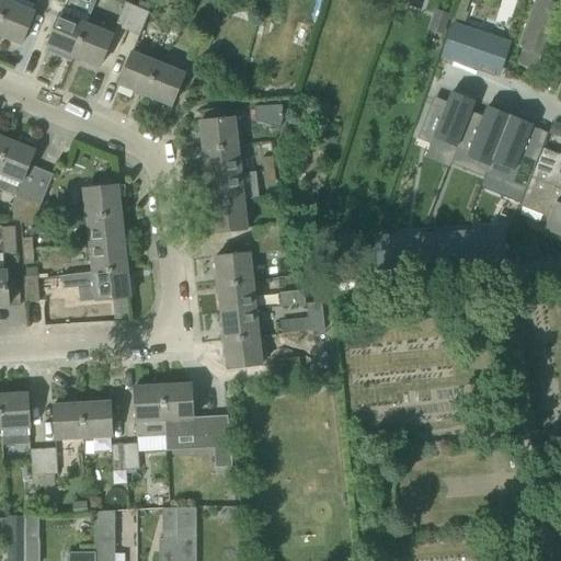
[(8,0),(0,20),(0,36),(21,45),(34,11),(8,0)]
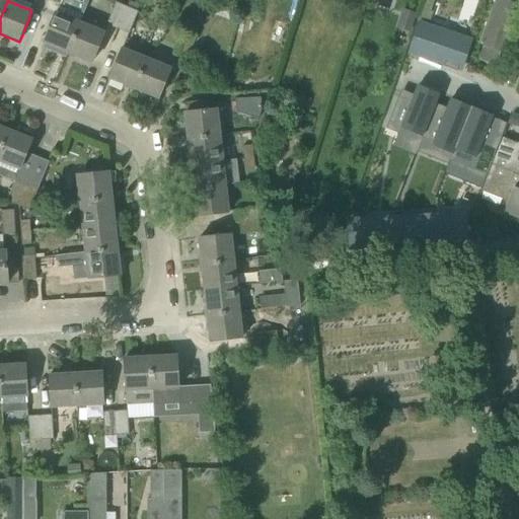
[(494,0),(477,44),(505,54),(518,15),(518,3),(510,0),(494,0)]
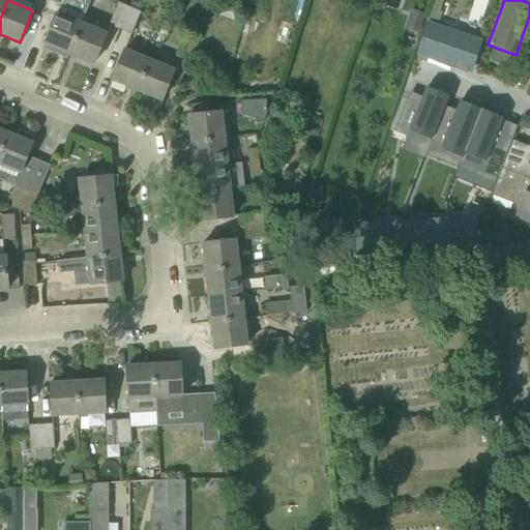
[(108,25),(120,30),(130,6),(117,1),(108,25)]
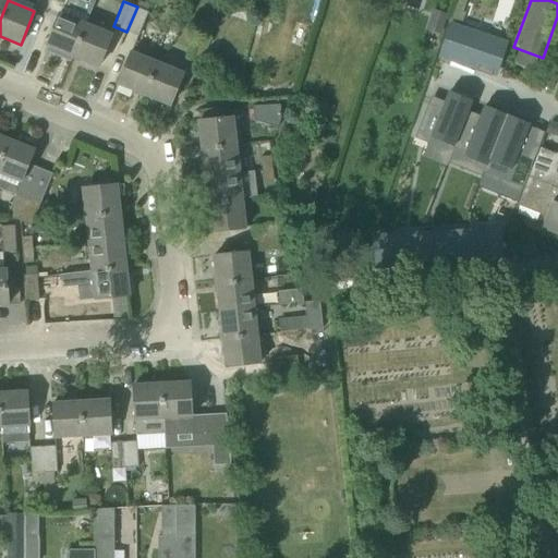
[(137,7),(126,32),(137,36),(148,12),(137,7)]
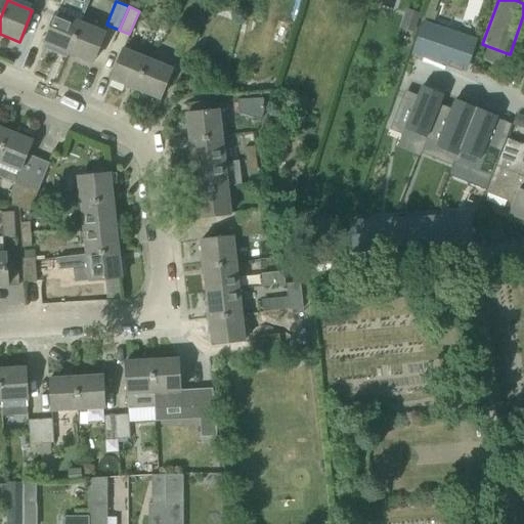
[(415,34),(421,14),(407,9),(400,29),(415,34)]
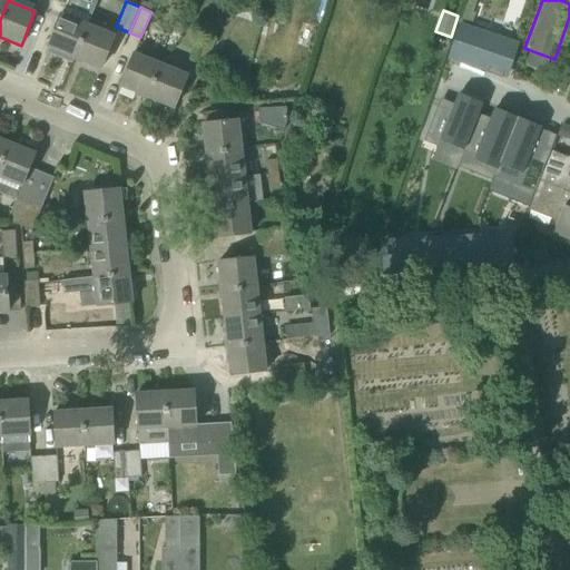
[(56,27),(47,47),(50,48),(48,52),(60,57),(61,52),(74,58),(88,23),(61,12),(56,27)]
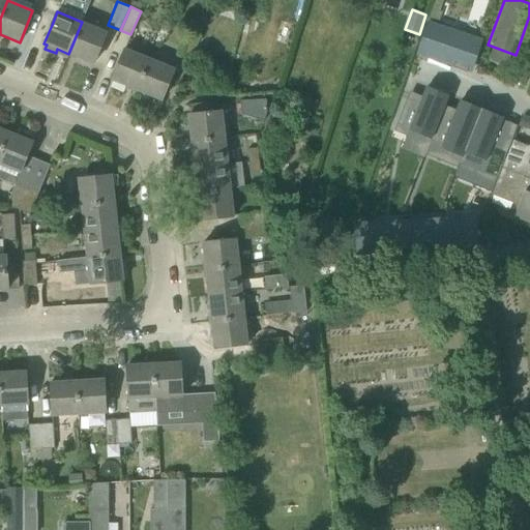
[(82,22),(68,54),(93,64),(107,31),(82,22)]
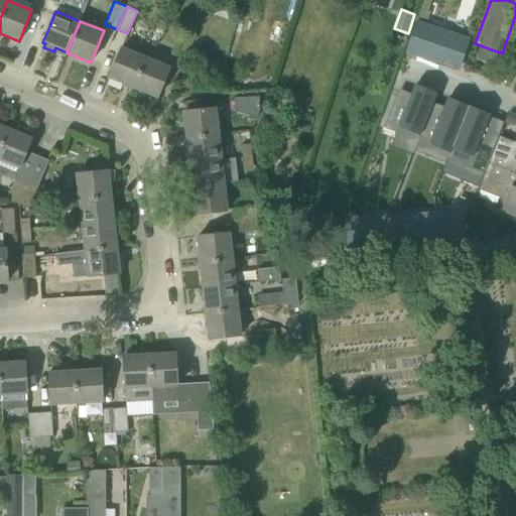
[(417,27),(405,57),(455,78),(467,47),(417,27)]
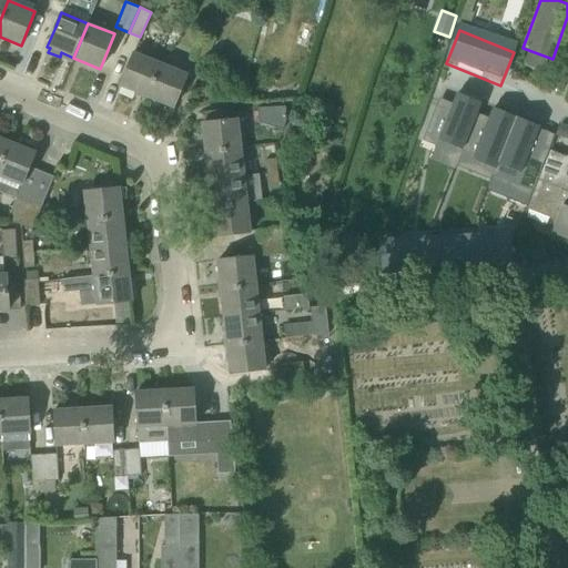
[(120,87),(146,97),(161,62),(134,51),(120,87)]
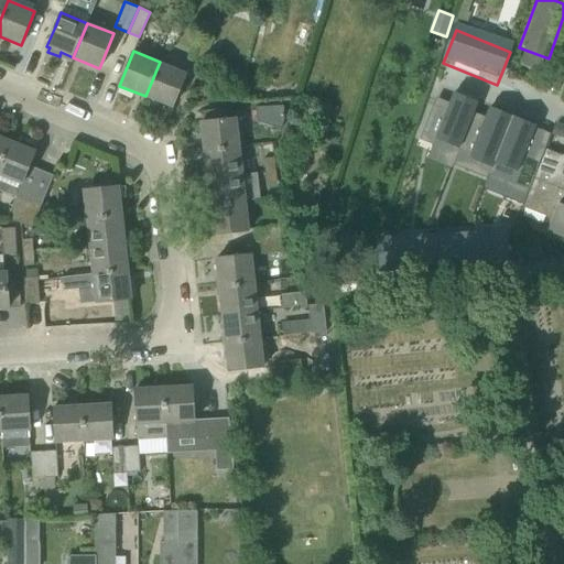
[(160,62),(145,96),(172,107),(186,73),(160,62)]
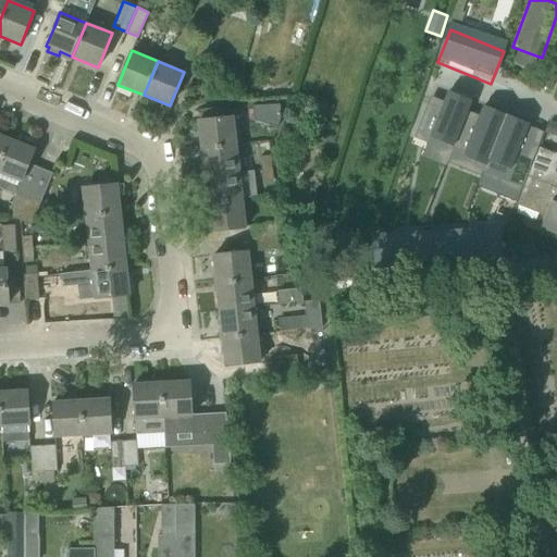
[(297,108),(312,112),(317,100),(301,95),(297,108)]
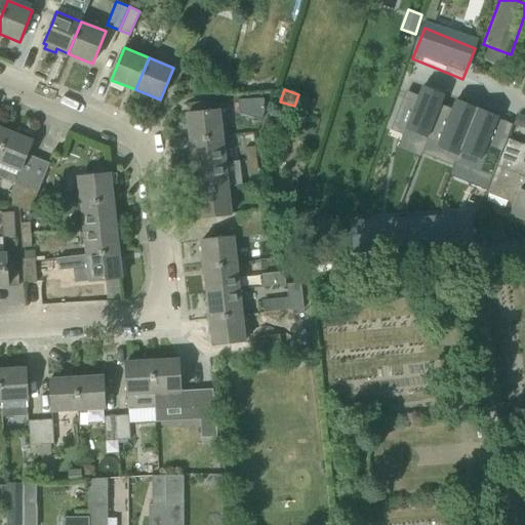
[(403,96),(393,123),(427,136),(438,110),(443,97),(420,89),(415,102),(403,96)]
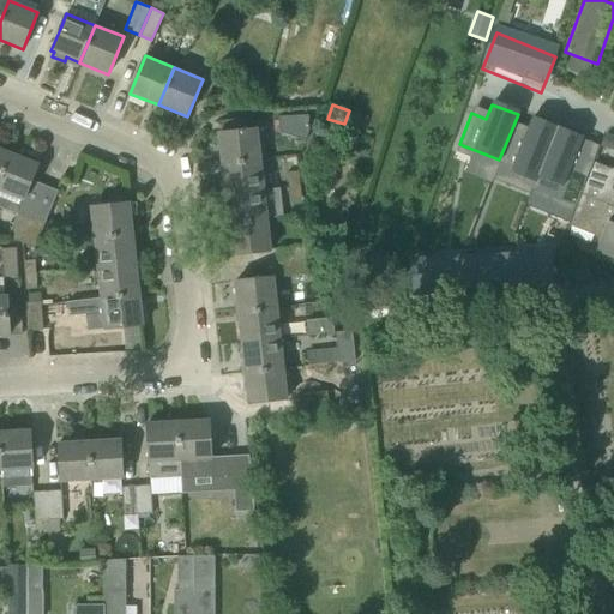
[(307,115),(278,116),(280,131),(280,133),(305,140),(307,130),(307,115)]
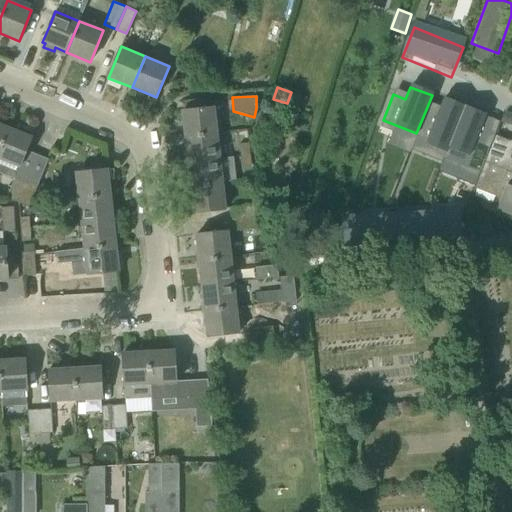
[(427,107),(416,133),(448,146),(464,108),(443,100),(438,112),(427,107)]
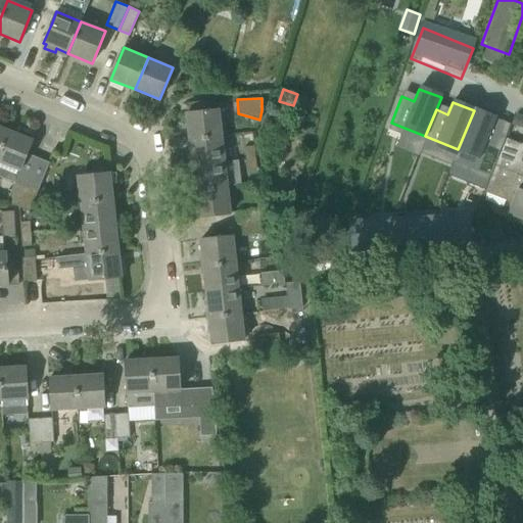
[(186,113),(188,140),(222,136),(219,110),(186,113)]
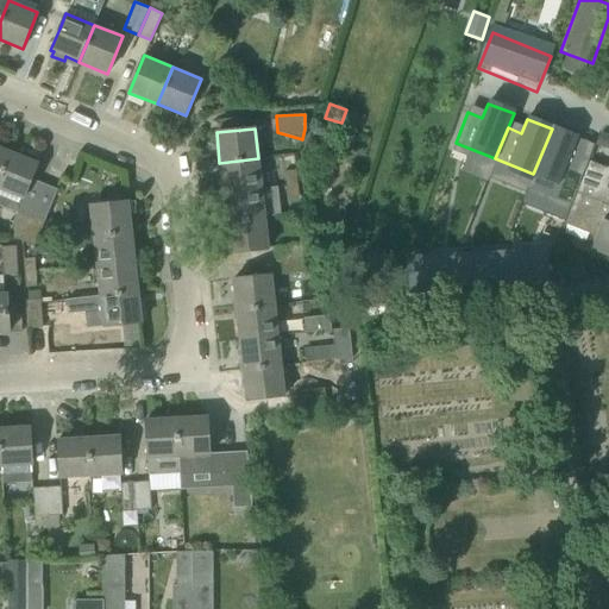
[(552,129),(533,174),(576,190),(588,161),(571,154),(576,139),(552,129)]
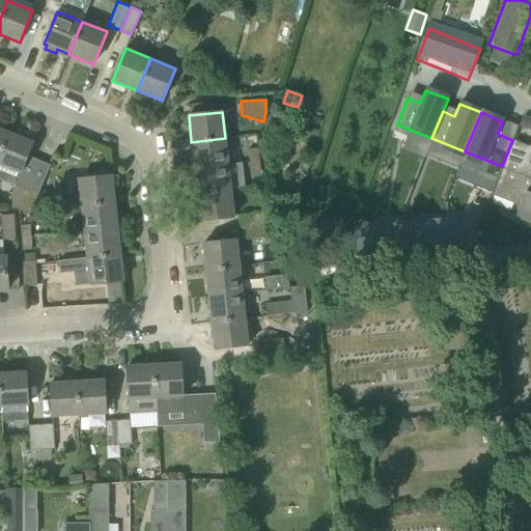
[(7,132),(0,149),(0,165),(20,173),(32,142),(7,132)]
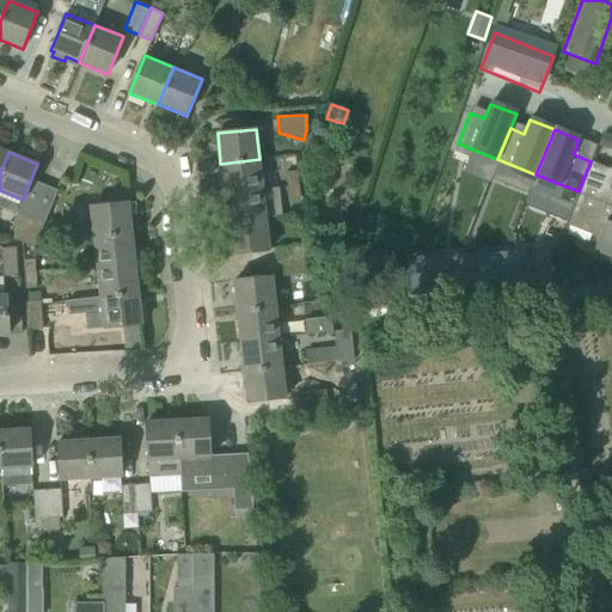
[(220,164),(224,194),(263,189),(259,159),(220,164)]
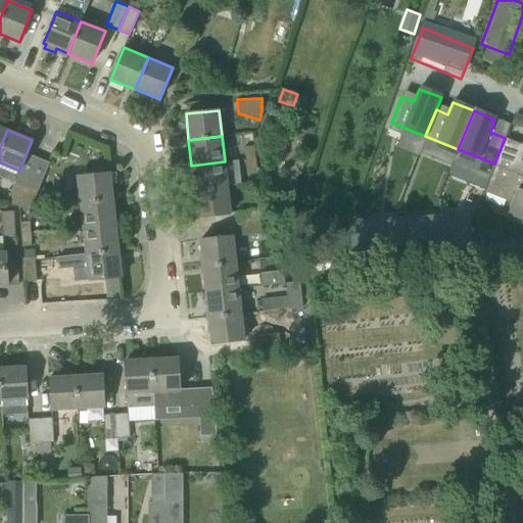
[(506,138),(495,165),(522,176),(522,142),(521,144),(506,138)]
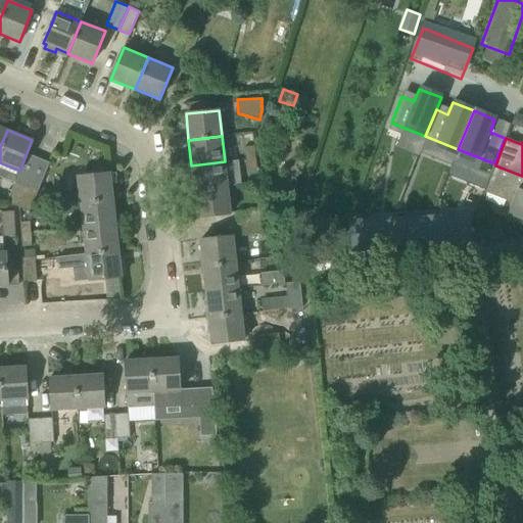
[(244,146),(245,159),(254,158),(252,145),(244,146)]
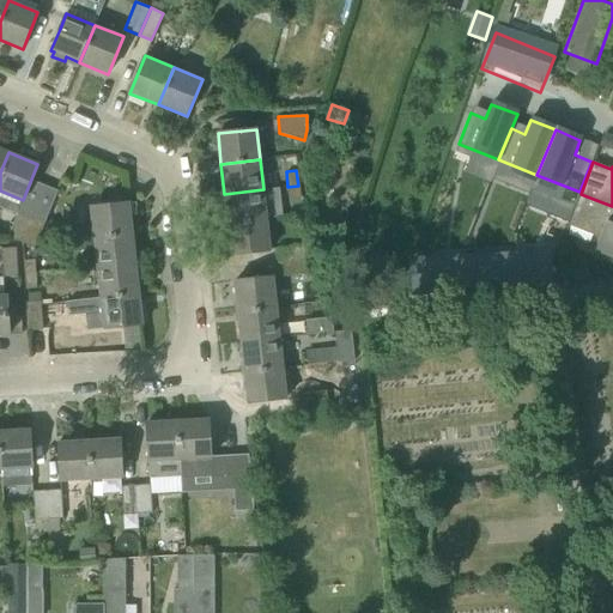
[(298,186),(287,187),(289,200),(299,199),(298,186)]
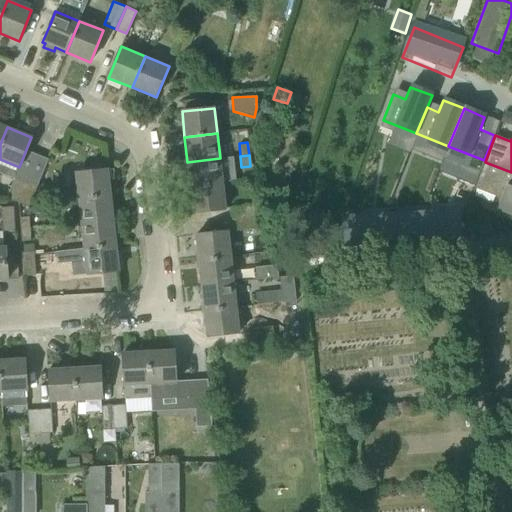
[(220,158),(187,162),(190,187),(223,183),(235,182),(233,157),(220,158)]
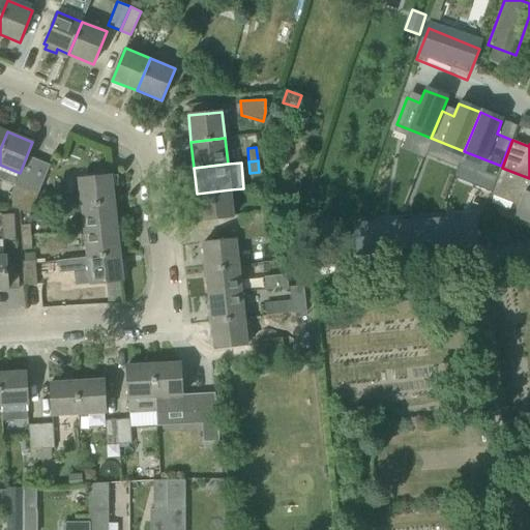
[(529,190),(529,178),(502,168),(491,195),(512,203),(516,211),(514,216),(529,223),(529,193),(529,190)]
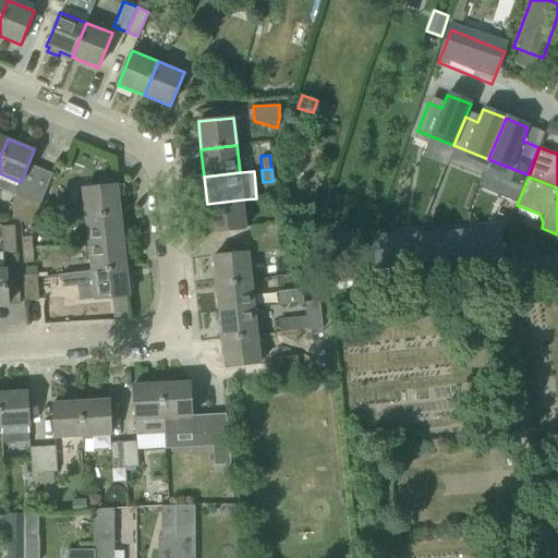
[(82,189),(85,217),(120,213),(117,184),(82,189)]
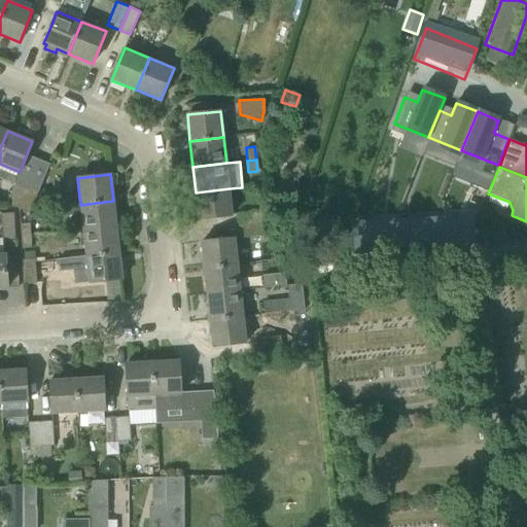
[(7,203),(19,208),(28,185),(16,180),(7,203)]
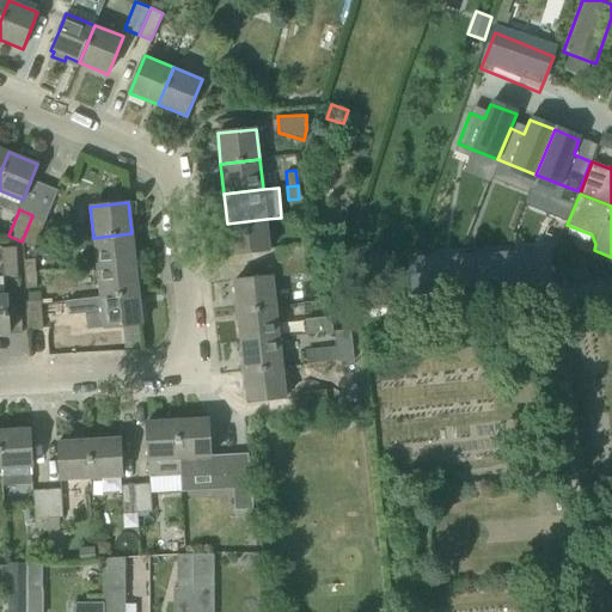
[(32,215),(22,242),(34,246),(44,220),(32,215)]
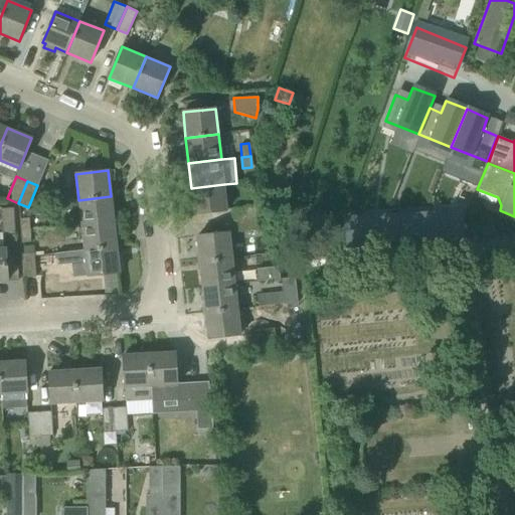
[(224,184),(191,188),(194,214),(227,210),(224,184)]
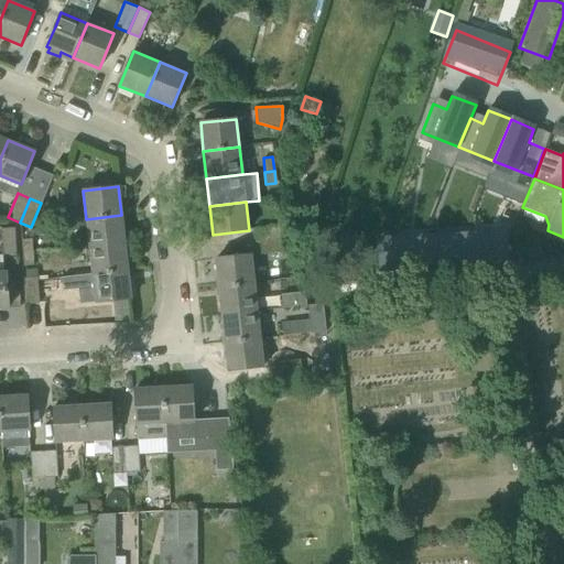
[(86,219),(89,247),(125,242),(121,215),(86,219)]
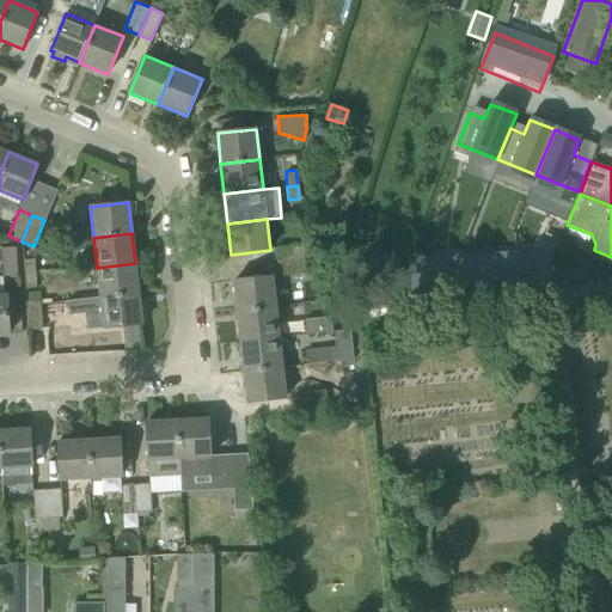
[(17,275),(14,245),(0,246),(2,276),(17,275)]
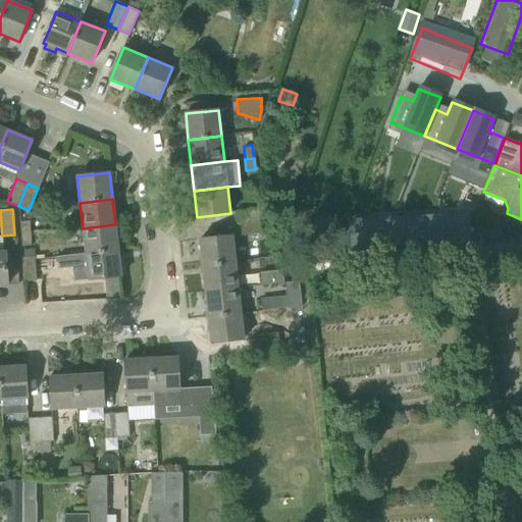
[(474,212),(451,213),(452,242),(462,241),(474,212)]
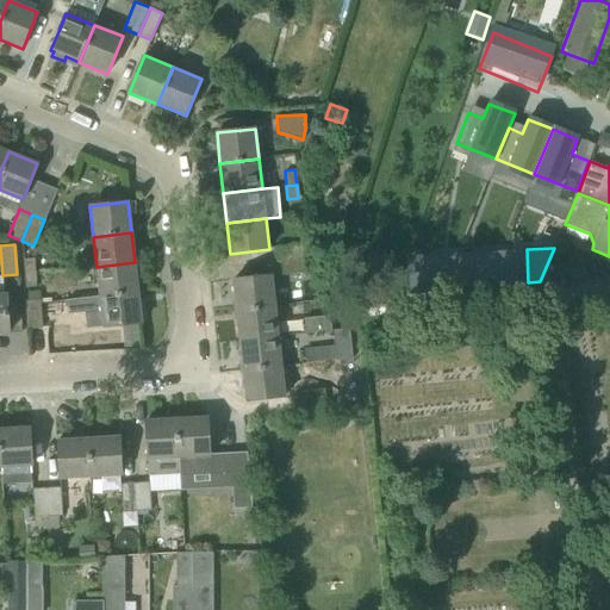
[(356,284),(375,291),(387,256),(368,249),(356,284)]
